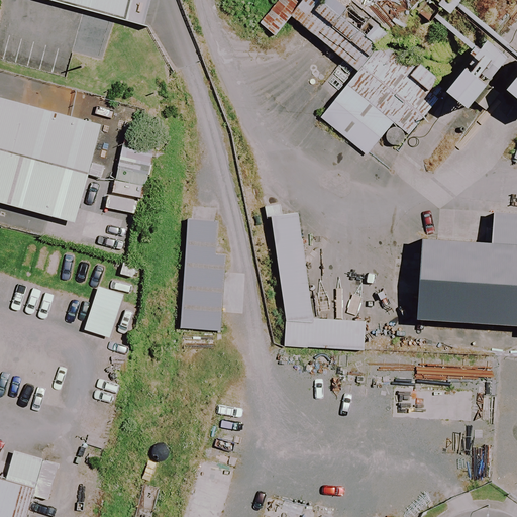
[(150,0),(29,0),(29,2),(145,27),(150,0)]
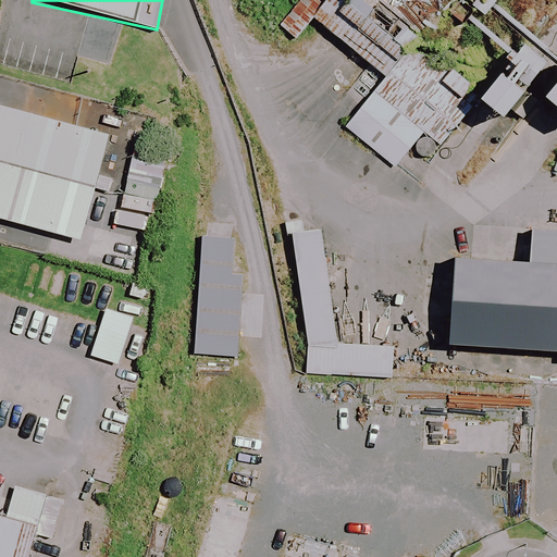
[(474,11),(458,0),(455,0),(447,12),(465,25),(474,11)]
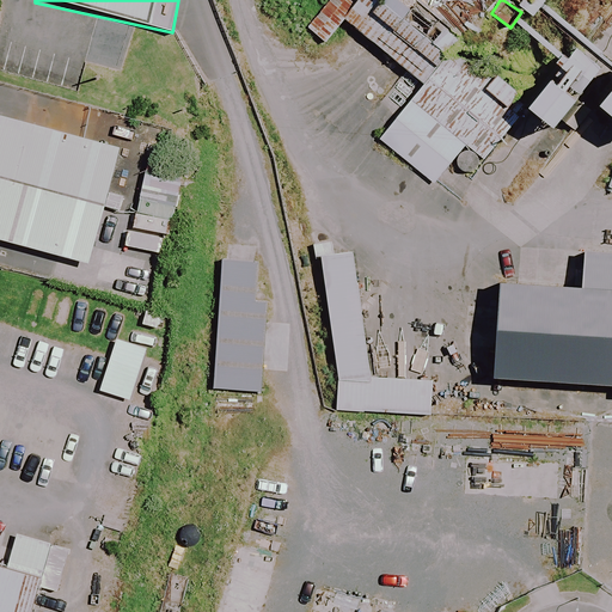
[(548,0),(528,0),(521,10),(536,19),(548,0)]
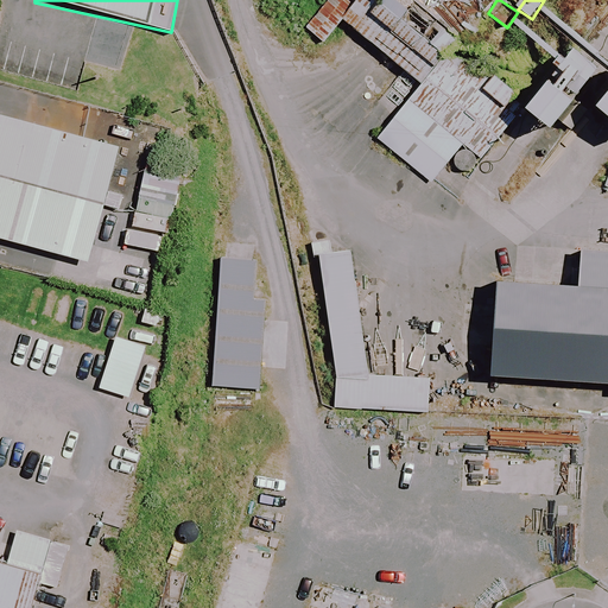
[(553,84),(549,81),(527,107),(551,127),(599,69),(575,49),(558,69),(562,73),(553,84)]
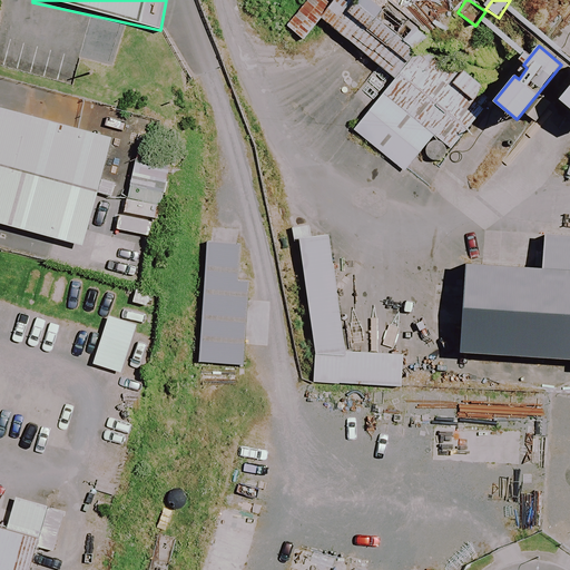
[(487,106),(420,50),(357,125),(408,166),(436,130),(454,145),(487,106)]
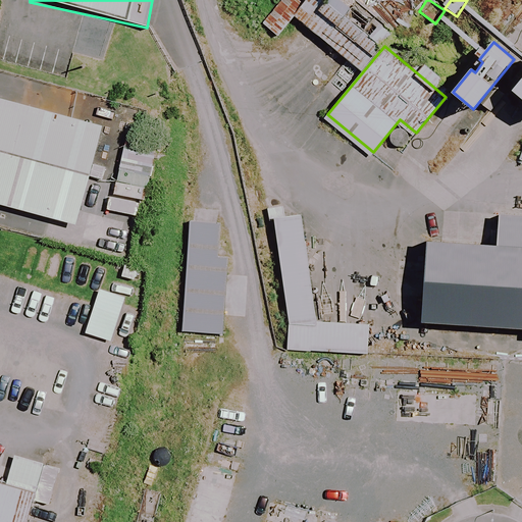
[(521,80),(513,91),(521,98),(521,80)]
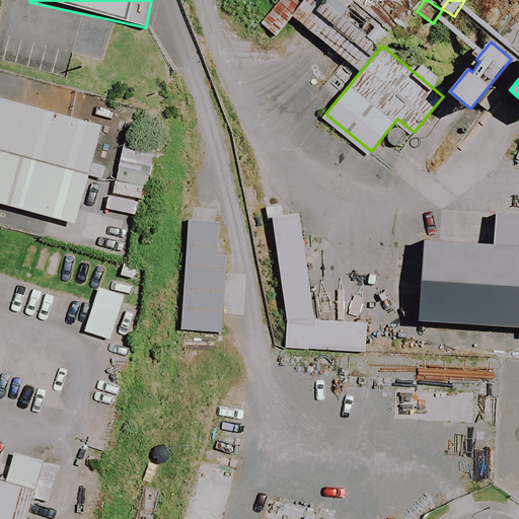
[(0,95),(0,146),(96,173),(109,126),(0,95)]
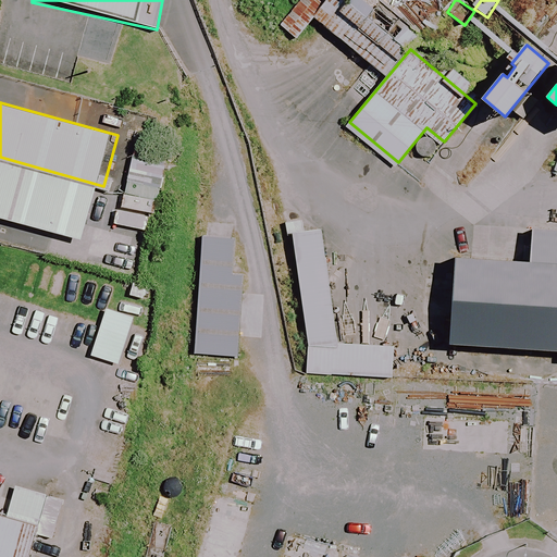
[(169,151),(136,145),(119,222),(151,230),(169,151)]
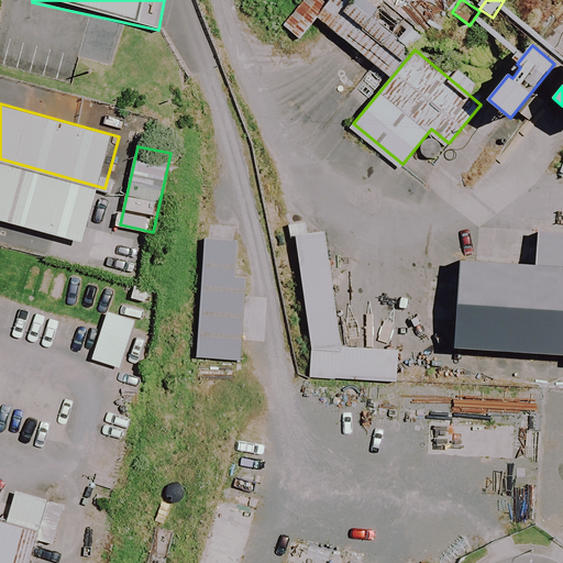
[(105,188),(0,158),(0,221),(88,245),(105,188)]
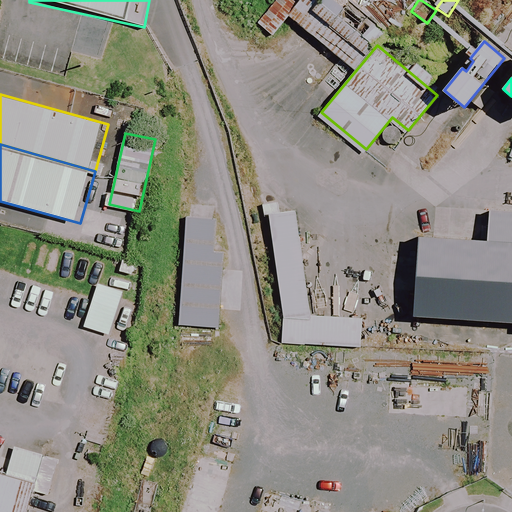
[(282,320),(281,344),(362,347),(363,320),(311,318),(297,212),(269,216),(283,320),(282,320)]
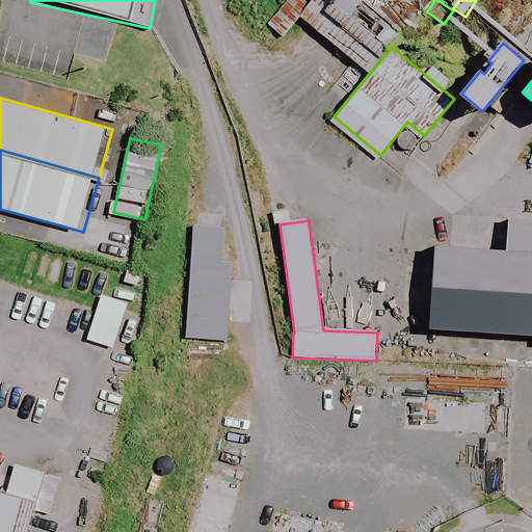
[(234,227),(203,225),(196,344),(235,346),(239,267),(232,267),(234,227)]
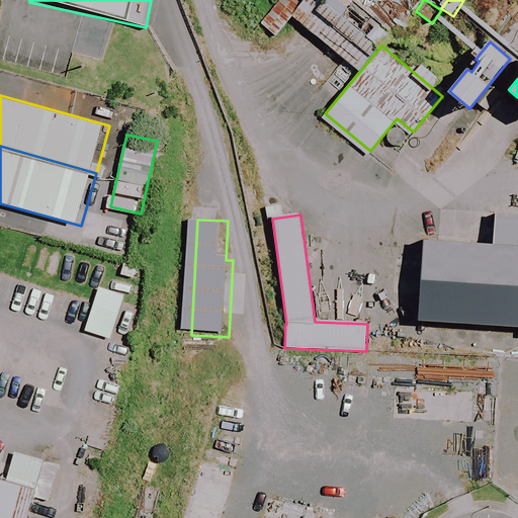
[(441,249),(436,327),(517,331),(517,220),(508,220),(506,253),(441,249)]
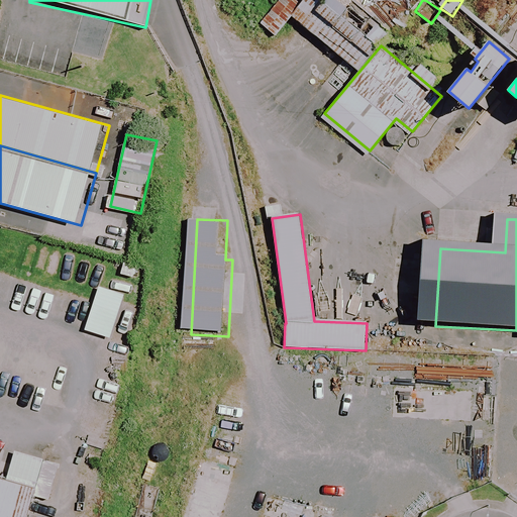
[(53,516),(60,497),(0,479),(0,516),(53,516)]
